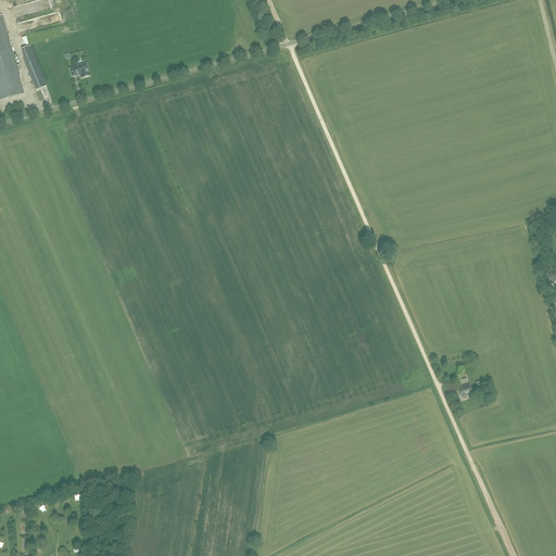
[(0,100),(24,95),(2,15),(0,15),(0,100)]
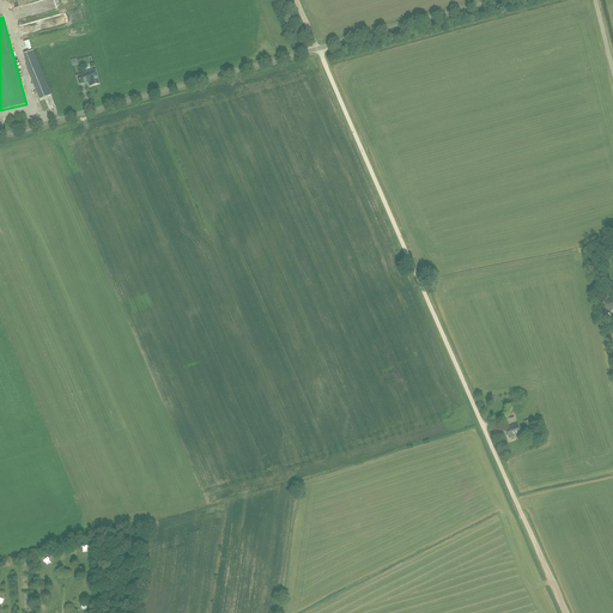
[(40,99),(52,95),(48,89),(40,67),(29,72),(40,99)]
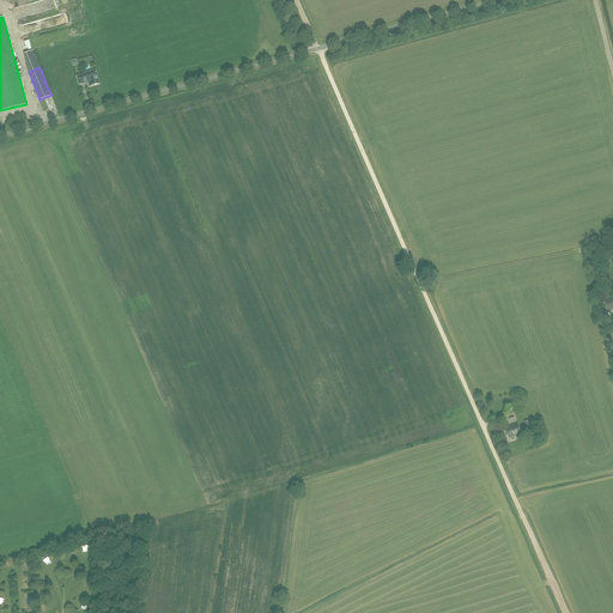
[(99,84),(95,71),(85,73),(86,74),(77,77),(79,85),(89,82),(90,86),(99,84)]
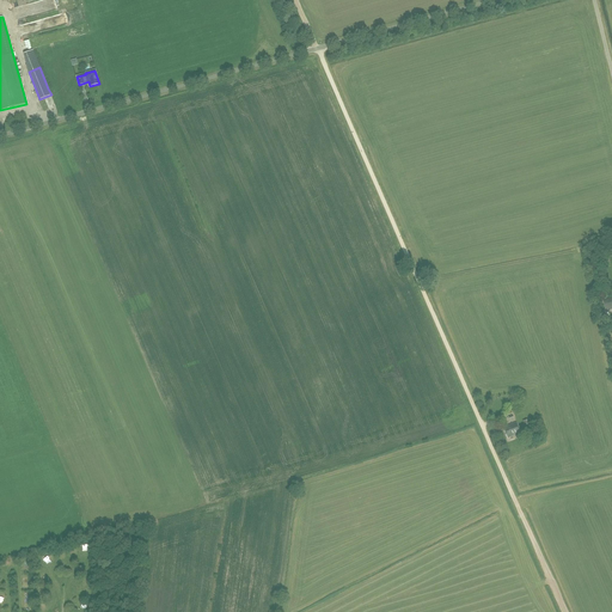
[(526,438),(533,436),(530,420),(522,421),(526,438)]
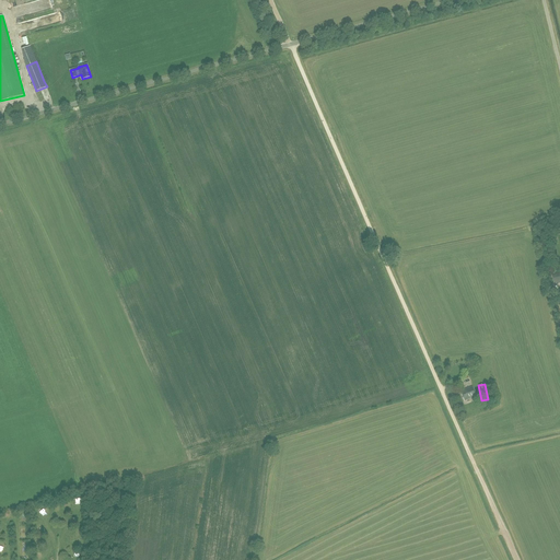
[(496,399),(492,384),(488,385),(490,400),(491,400),(491,406),(499,404),(498,399),(496,399)]
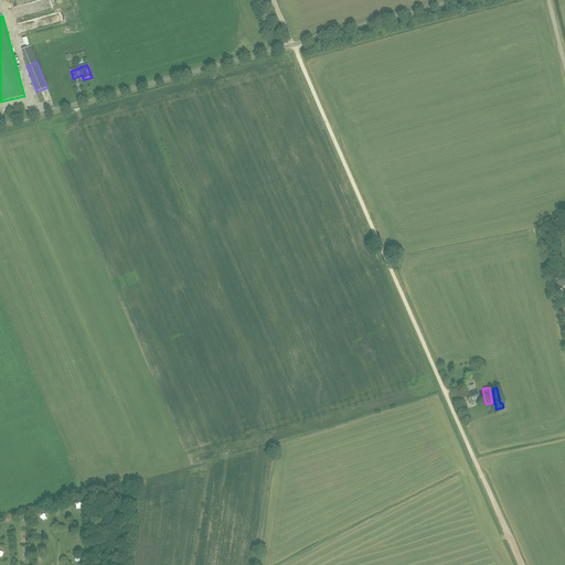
[(468,404),(480,400),(477,390),(465,395),(468,404)]
